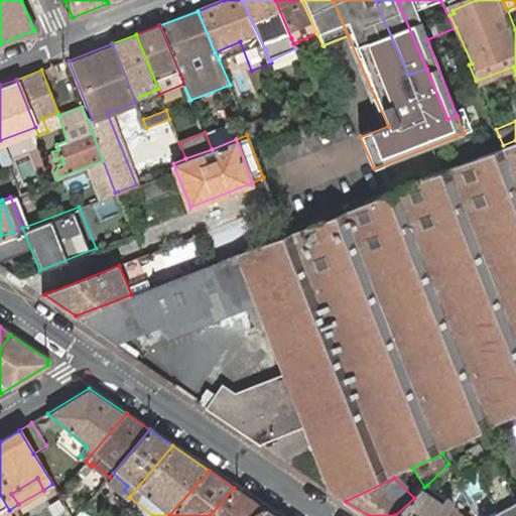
[(427,485),(424,487),(414,498),(395,515),(444,515),(453,506),(459,497),(455,493),(447,499),(445,498),(440,504),(428,494),(433,489),(427,485)]
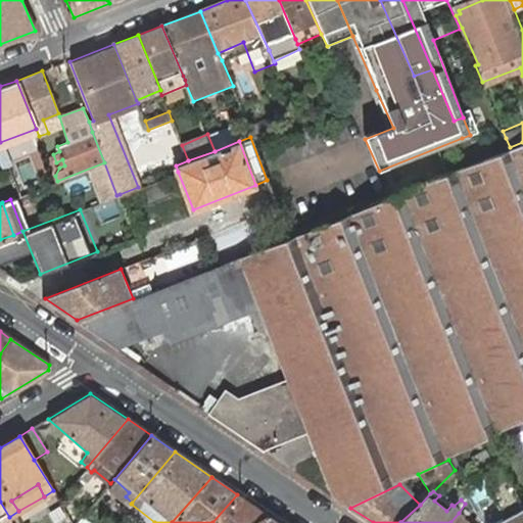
[(254,522),(268,515),(237,494),(212,522),(254,522)]
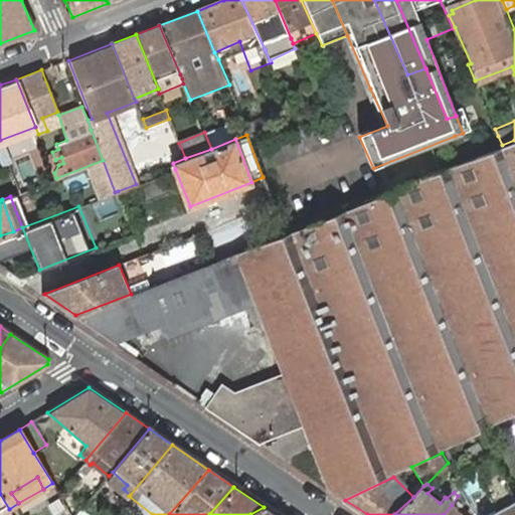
[(440,503),(445,497),(433,488),(427,493),(440,503)]
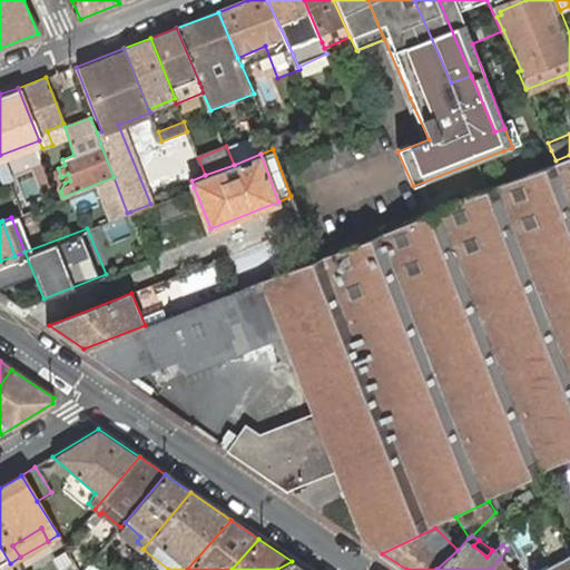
[(0,569),(13,569),(10,563),(0,547),(0,569)]
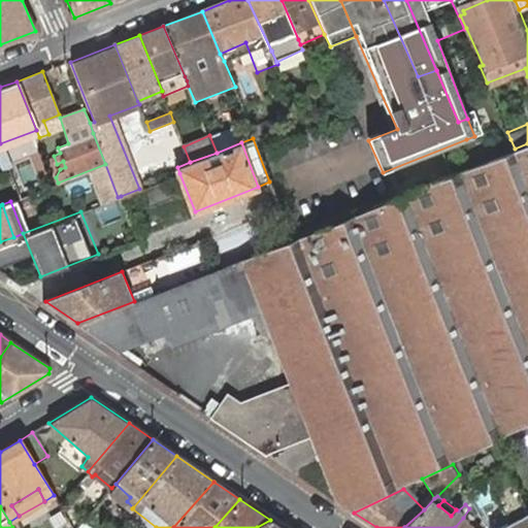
[(527,527),(527,512),(527,513),(499,527),(527,527)]
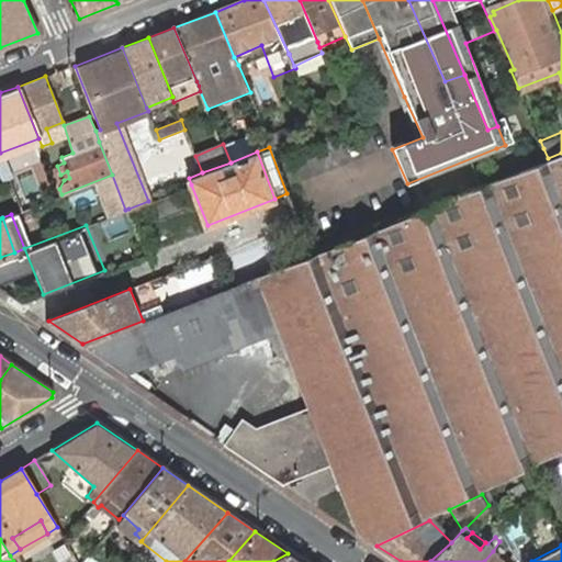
[(507,561),(493,551),(484,561),(507,561)]
